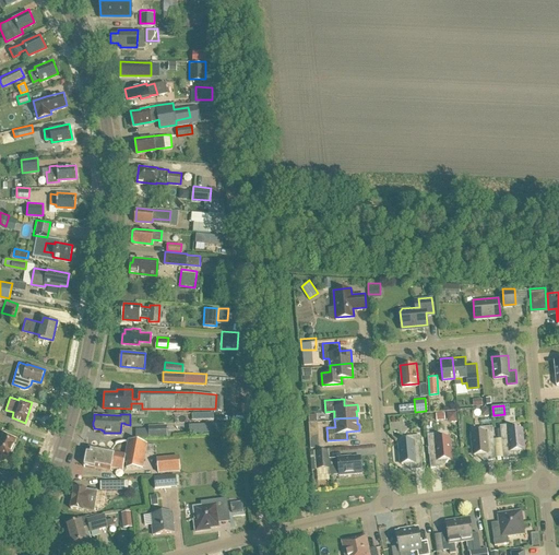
[(222,421),(188,422),(189,432),(223,429),(222,421)]
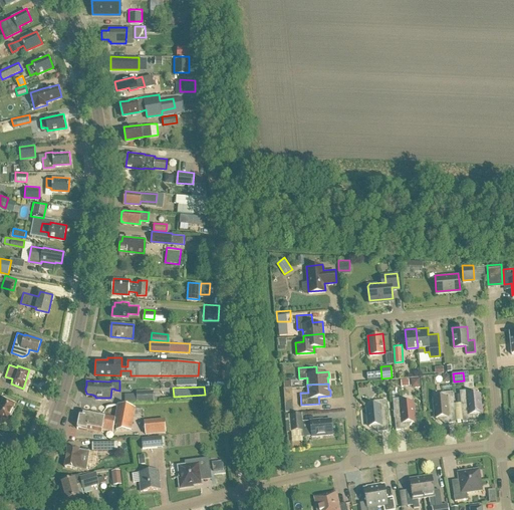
[(154,389),(137,390),(137,400),(154,400),(154,389)]
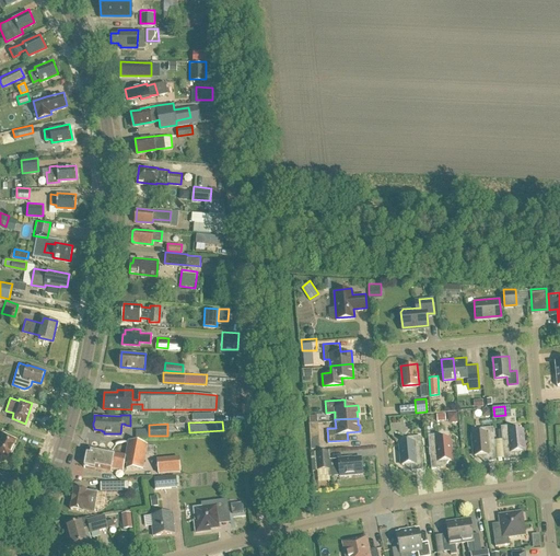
[(523,442),(522,433),(524,431),(522,429),(522,427),(520,428),(517,426),(515,428),(514,428),(513,424),(501,425),(502,438),(501,438),(502,444),(503,458),(515,456),(515,450),(516,450),(520,452),(522,450),(524,449),(523,447),(525,444),(523,442)]
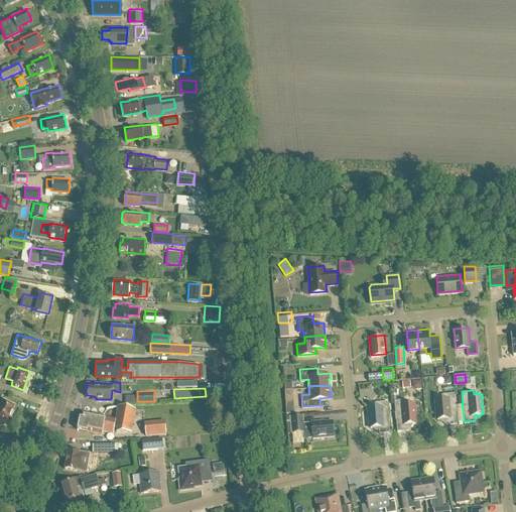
[(456,403),(454,391),(442,392),(442,397),(441,397),(438,395),(437,397),(435,398),(435,400),(433,402),(436,404),(436,412),(435,414),(437,416),(437,418),(439,417),(441,419),(443,417),(445,417),(445,423),(457,422),(456,410),(457,410),(456,403)]
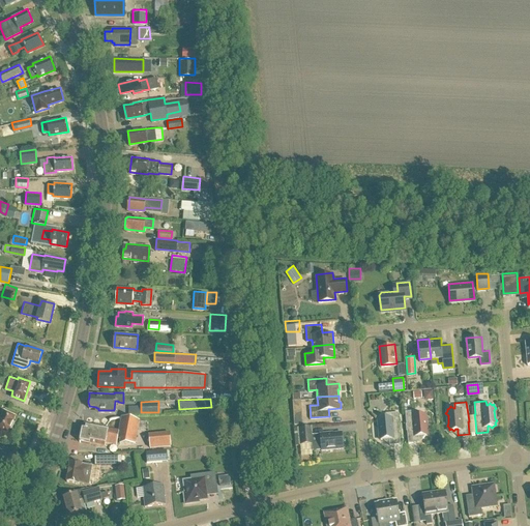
[(139,412),(139,403),(128,404),(128,412),(139,412)]
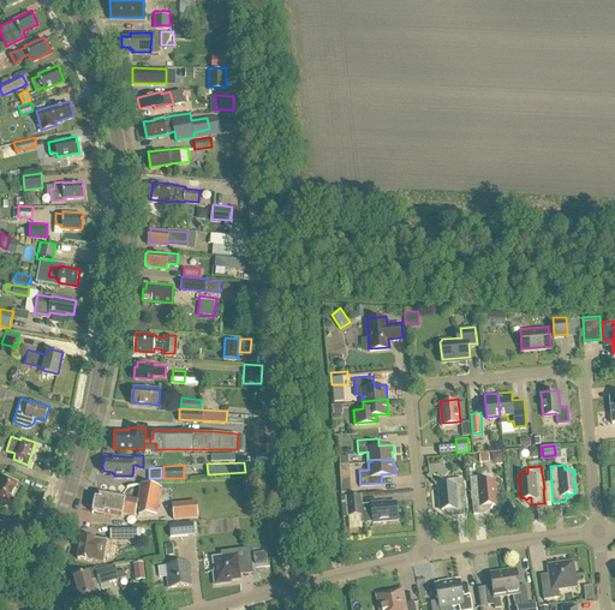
[(0,496),(9,501),(11,495),(12,496),(17,486),(16,486),(18,480),(5,474),(3,479),(0,478),(0,496)]
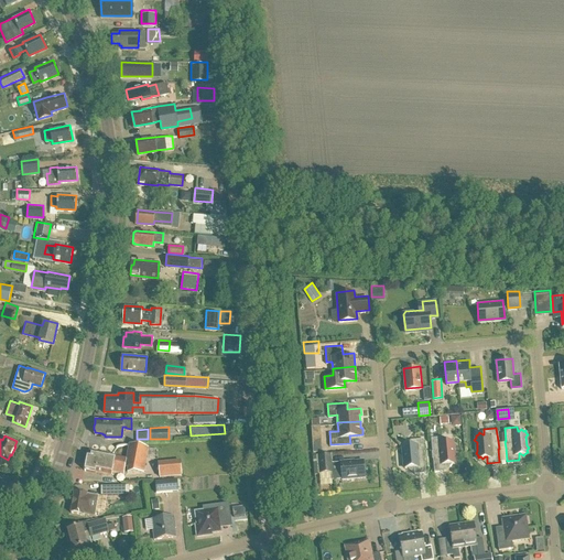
[(454,455),(453,447),(455,444),(453,442),(452,440),(449,440),(447,438),(445,440),(444,440),(444,435),(431,437),(432,450),(432,456),(433,456),(434,470),(446,469),(445,462),(447,462),(449,464),(452,462),(454,462),(454,460),(456,456),(454,455)]
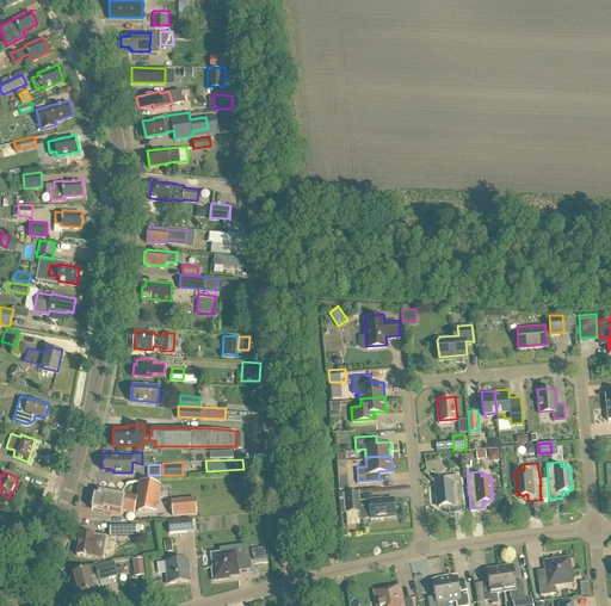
[(460,487),(458,472),(444,474),(445,480),(443,480),(440,478),(438,481),(436,481),(437,483),(434,486),(437,488),(438,498),(436,500),(438,502),(438,505),(440,505),(443,506),(445,504),(448,504),(449,511),(462,509),(461,495),(461,487),(460,487)]
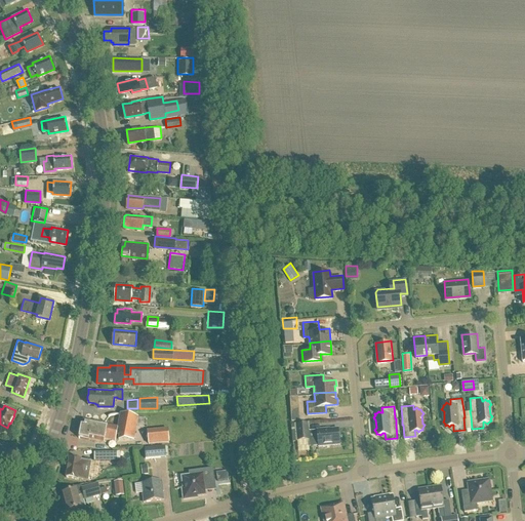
[(137,414),(120,411),(117,425),(105,422),(105,421),(95,418),(94,419),(83,417),(82,423),(81,423),(79,436),(88,438),(88,437),(104,440),(105,436),(116,438),(133,438),(137,414)]
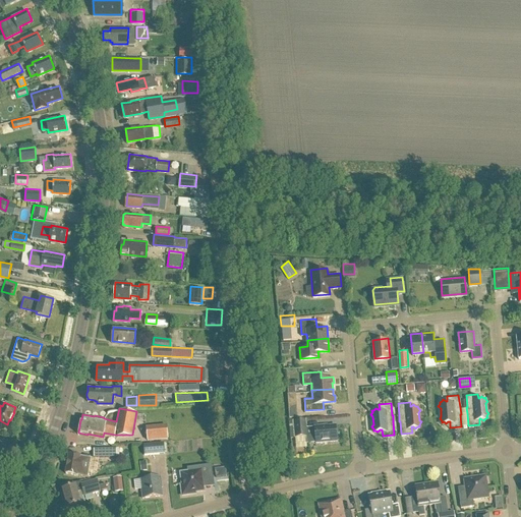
[(307,435),(306,417),(293,418),(294,436),(307,435)]
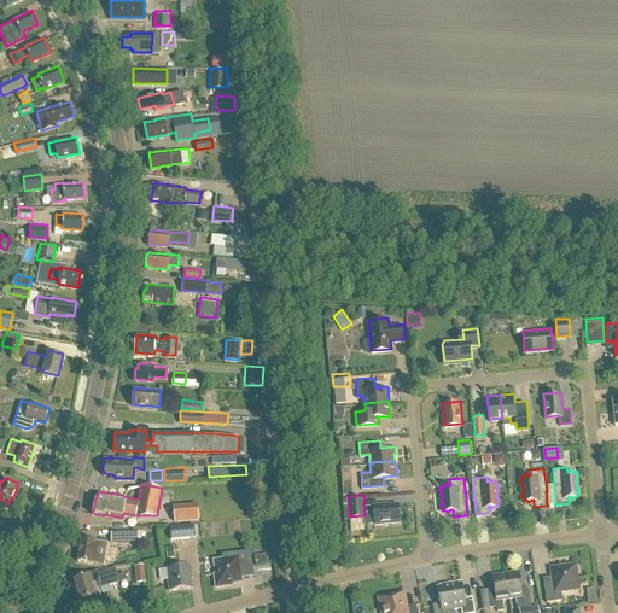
[(197,502),(174,505),(175,519),(199,518),(197,502)]
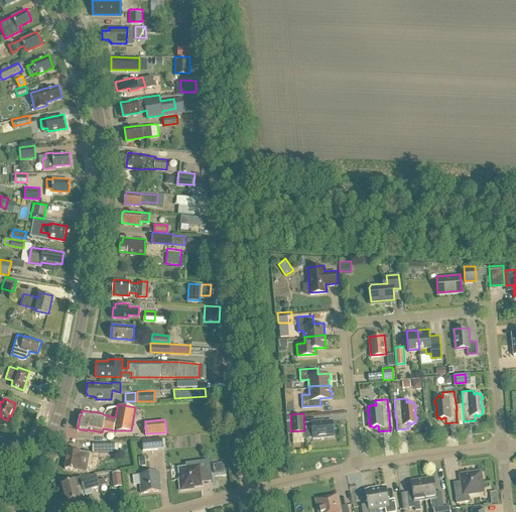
[(311,420),(306,420),(308,437),(312,436),(312,437),(334,435),(333,419),(319,420),(319,419),(311,420)]
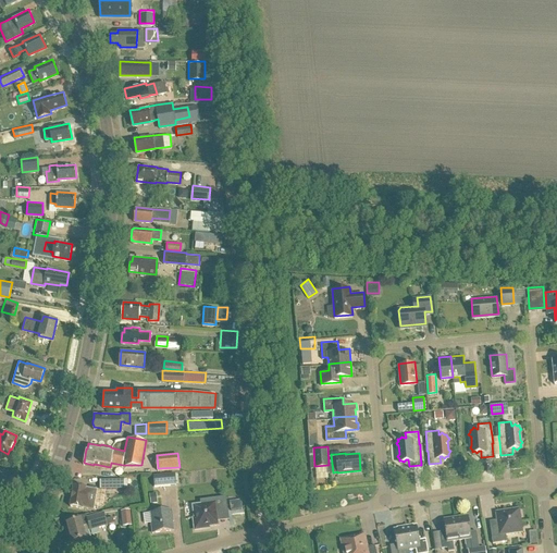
[(175,471),(153,472),(155,484),(176,483),(175,471)]
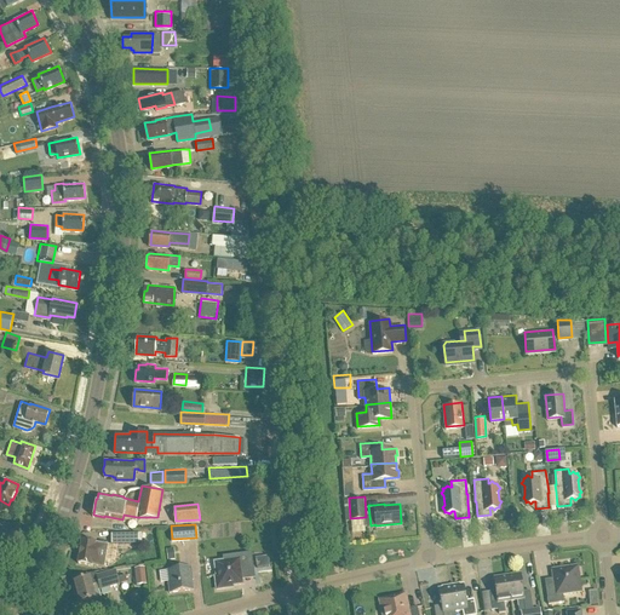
[(141,530),(110,532),(112,541),(141,540),(141,530)]
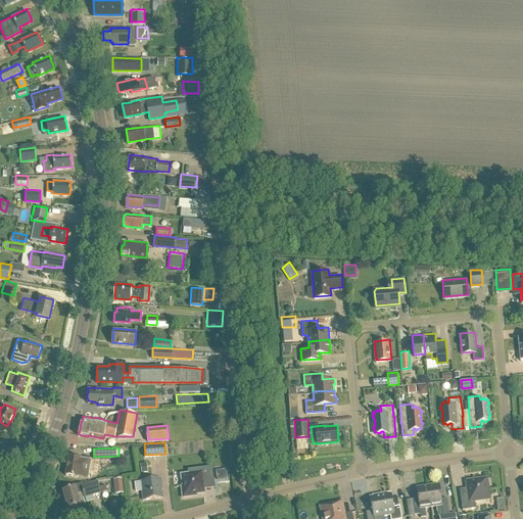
[(91,458),(69,454),(65,473),(88,477),(91,458)]
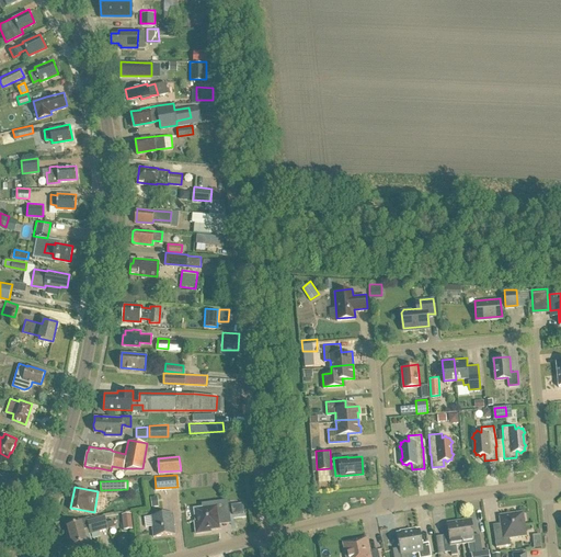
[(205,506),(194,507),(195,519),(194,519),(196,532),(207,530),(206,527),(210,526),(212,529),(220,527),(218,514),(229,512),(228,498),(205,501),(205,506)]
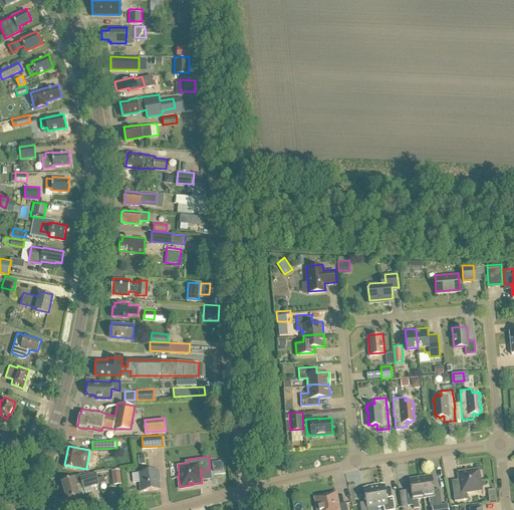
[(111,469),(113,483),(121,483),(120,468),(111,469)]
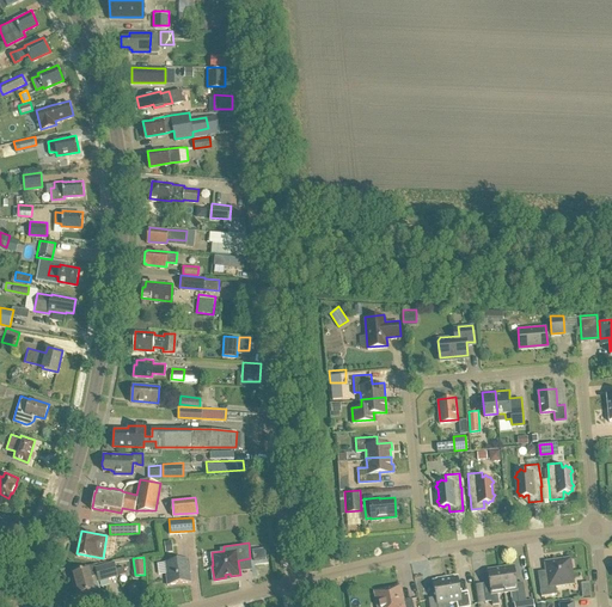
[(538,570),(542,594),(557,592),(556,583),(569,582),(568,577),(573,576),(570,559),(568,557),(545,559),(546,569),(538,570)]
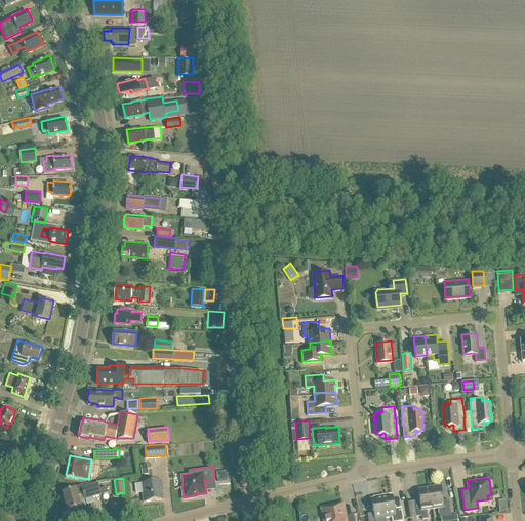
[(143,481),(144,490),(143,490),(144,501),(163,497),(161,479),(143,481)]
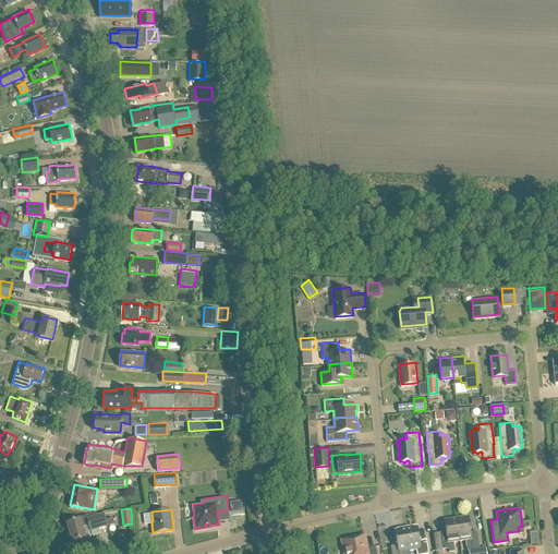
[(86,514),(80,515),(80,518),(67,521),(72,541),(86,537),(82,525),(88,522),(89,529),(107,525),(104,512),(87,516),(86,514)]
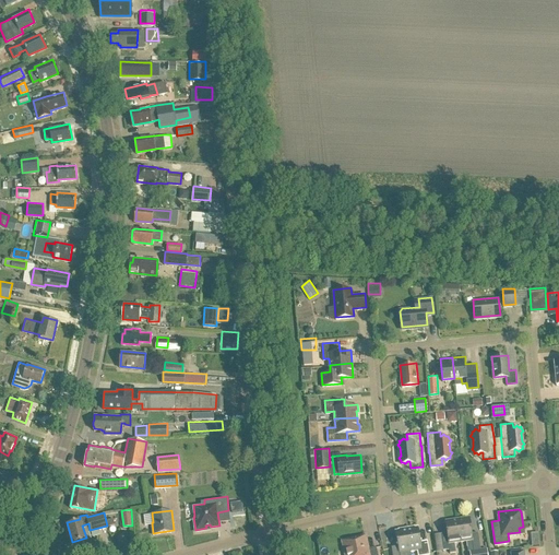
[(474,548),(470,516),(458,518),(461,540),(466,539),(467,548),(470,548),(470,554),(488,554),(487,546),(474,548)]
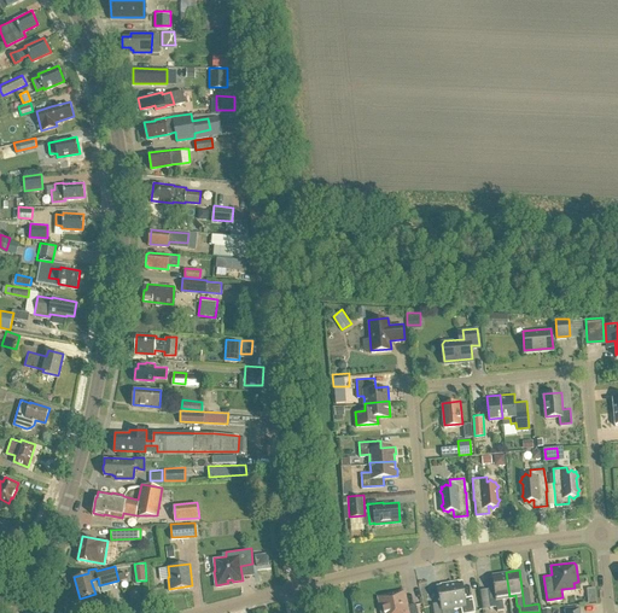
[(509,596),(506,572),(493,573),(494,587),(487,588),(489,606),(497,605),(497,609),(503,608),(502,597),(509,596)]
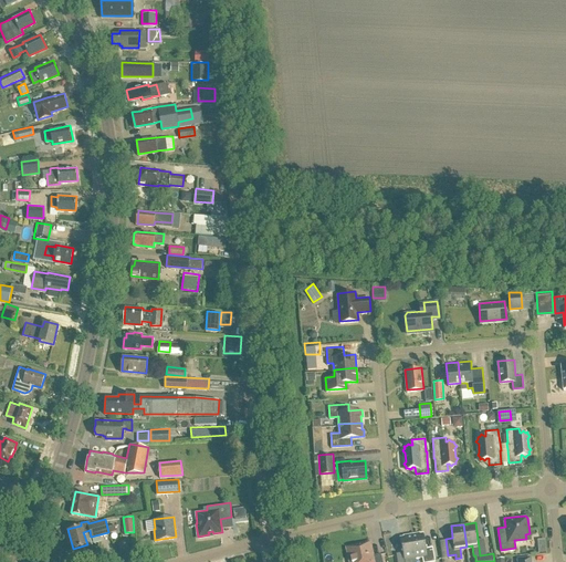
[(419,531),(411,532),(416,557),(422,555),(423,561),(435,560),(432,545),(426,547),(423,532),(419,533),(419,531)]
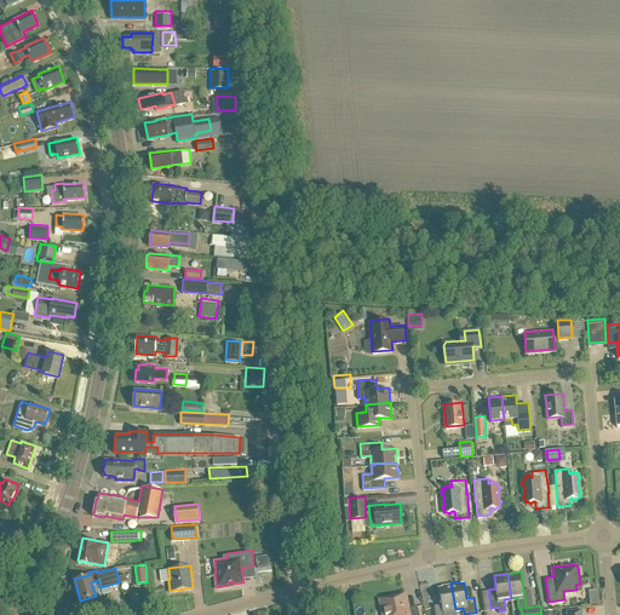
[(442,585),(442,586),(438,587),(441,603),(434,604),(435,614),(448,614),(448,610),(455,609),(451,582),(442,585)]
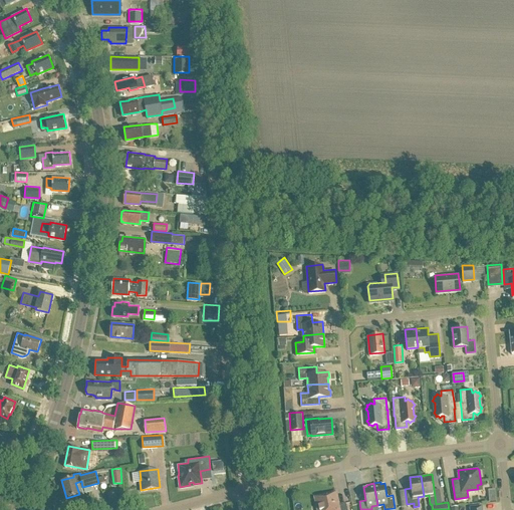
[(335,491),(314,495),(317,509),(347,509),(345,500),(338,502),(335,491)]
